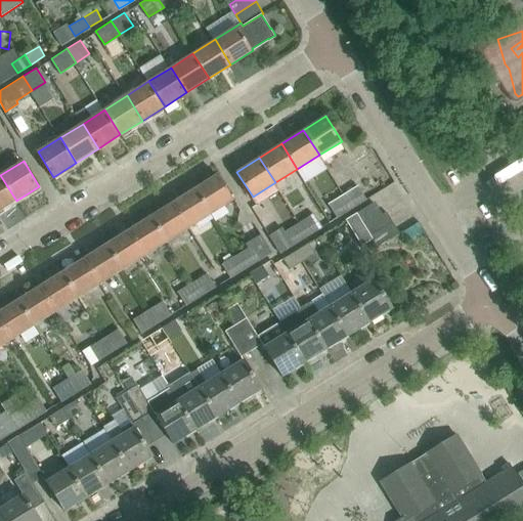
[(195,188),(211,214),(234,200),(218,174),(195,188)]
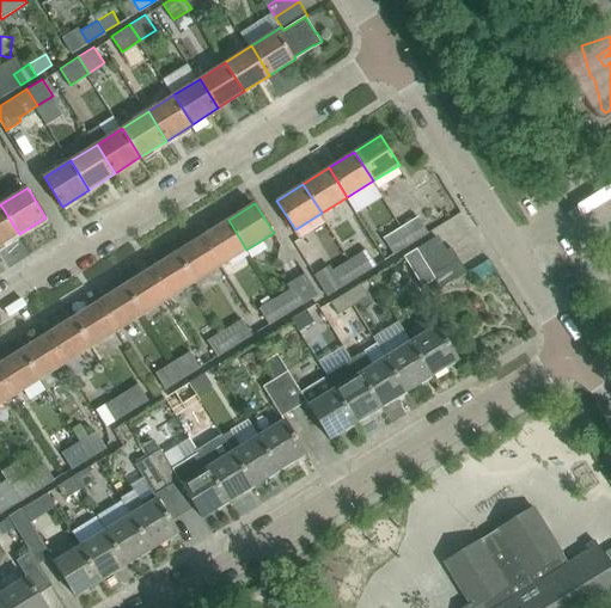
[(0,245),(19,234),(0,204),(0,245)]
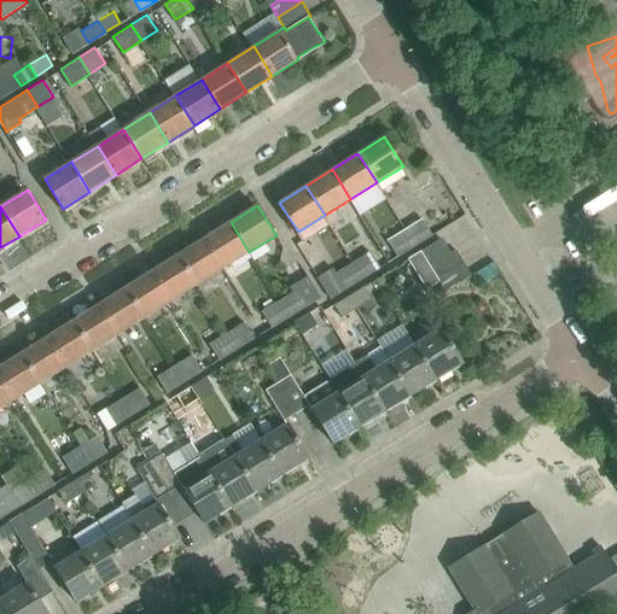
[(432,233),(431,232),(423,217),(406,228),(415,244),(432,233)]
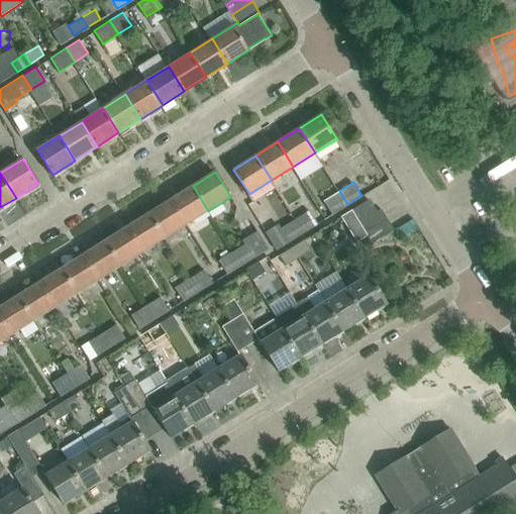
[(187,224),(208,211),(193,186),(171,200),(187,224)]
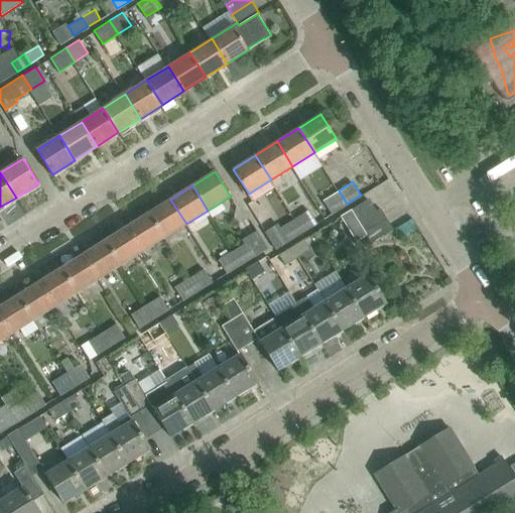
[(332,213),(347,204),(339,190),(324,201),(332,213)]
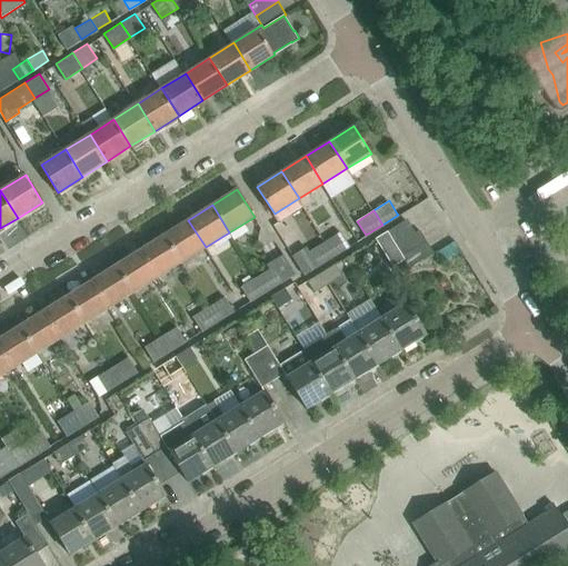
[(415,231),(406,218),(389,229),(397,242),(415,231)]
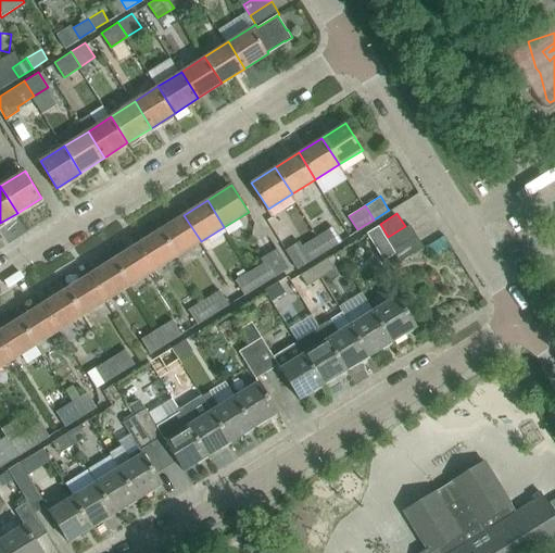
[(177,256),(201,241),(184,215),(161,229),(177,256)]
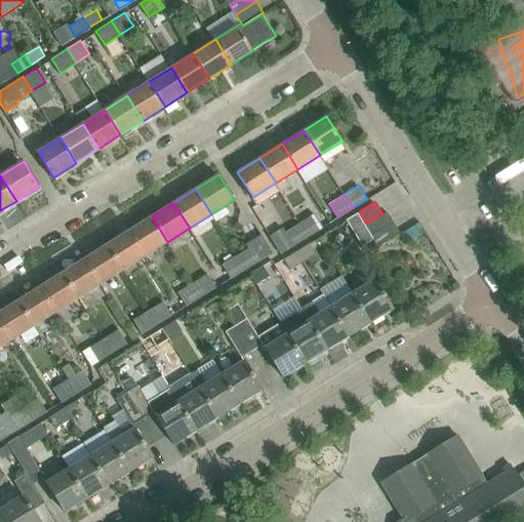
[(372,236),(395,222),(388,210),(365,225),(372,236)]
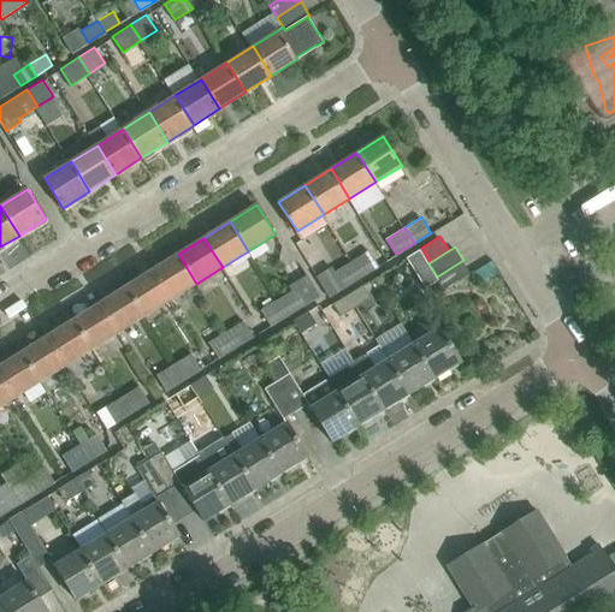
[(361,277),(379,265),(368,249),(352,260),(361,277)]
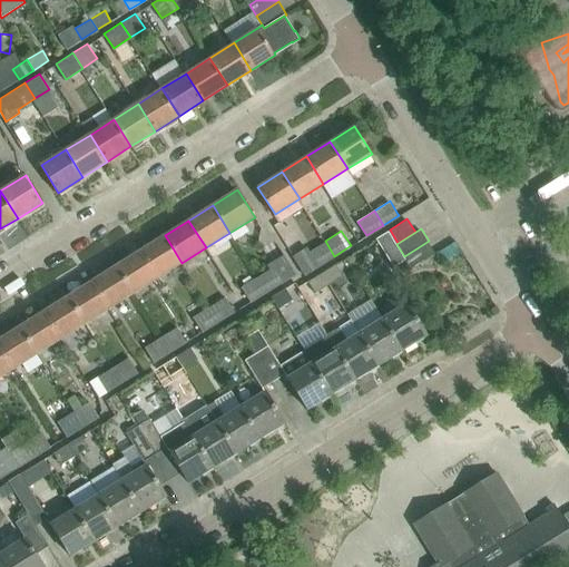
[(394,265),(396,264),(405,258),(389,231),(376,237),(394,265)]
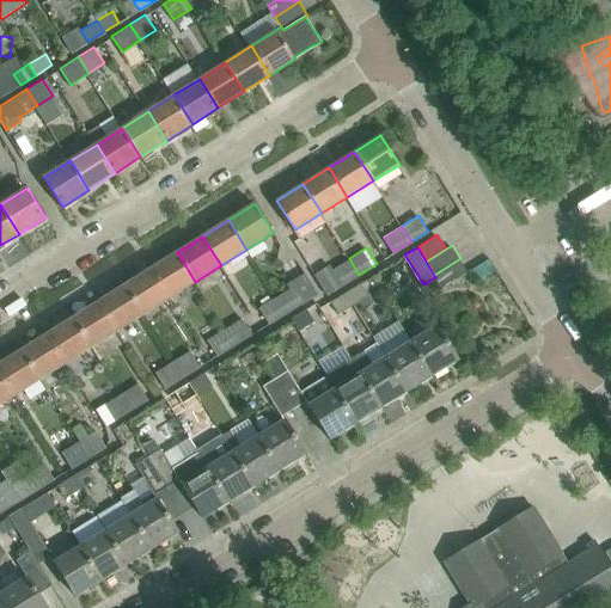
[(169,298),(195,282),(177,252),(151,269),(169,298)]
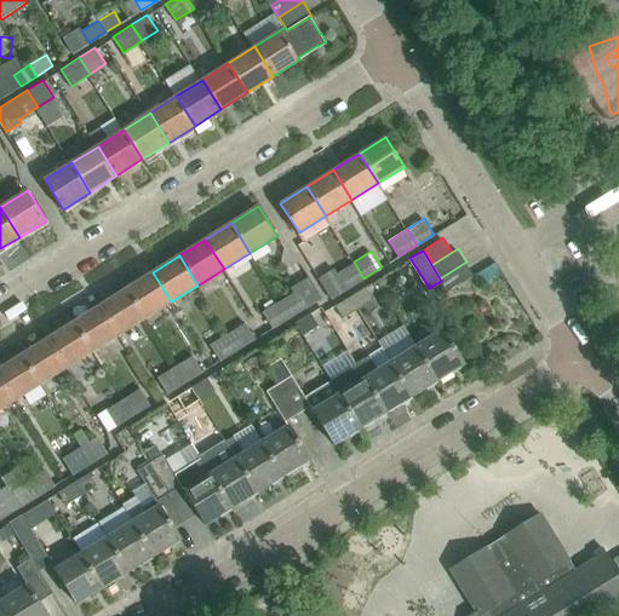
[(332,298),(364,278),(354,262),(337,272),(333,268),(317,277),(332,298)]
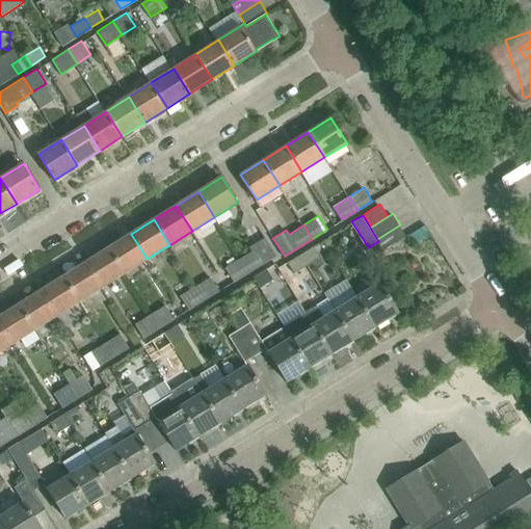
[(383,249),(406,235),(400,225),(377,239),(383,249)]
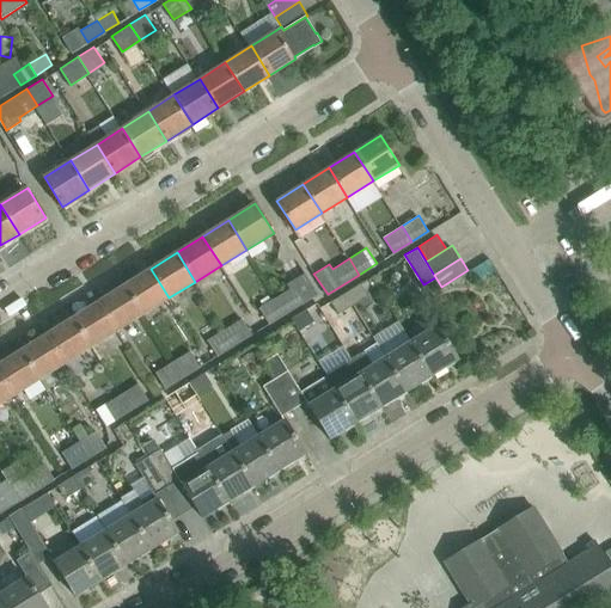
[(144,313),(169,298),(151,269),(124,284),(144,313)]
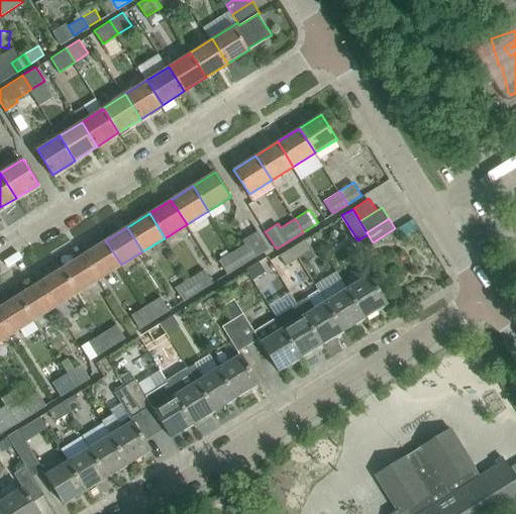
[(233,249),(242,264),(269,247),(258,229),(244,237),(247,241),(233,249)]
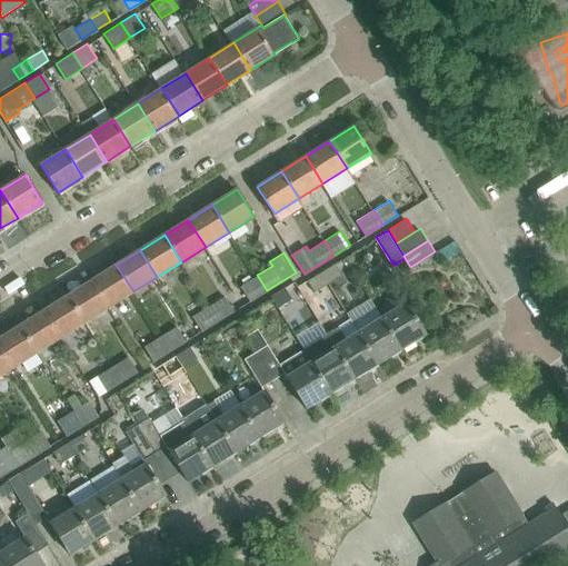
[(321,271),(328,283),(342,274),(336,262),(321,271)]
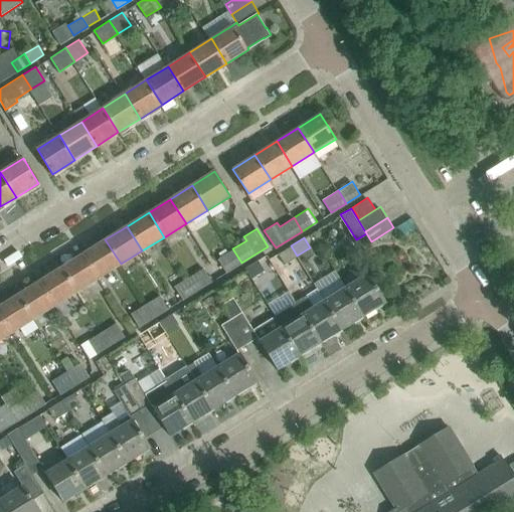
[(99,278),(121,264),(105,239),(83,253),(99,278)]
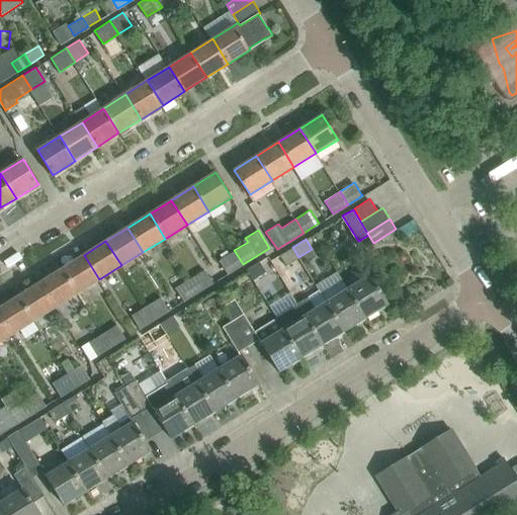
[(286,265),(298,257),(292,247),(280,255),(286,265)]
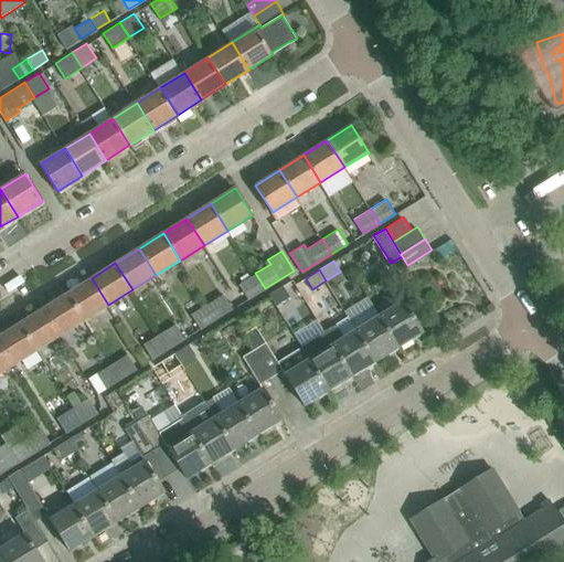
[(248,299),(265,288),(255,273),(238,284),(248,299)]
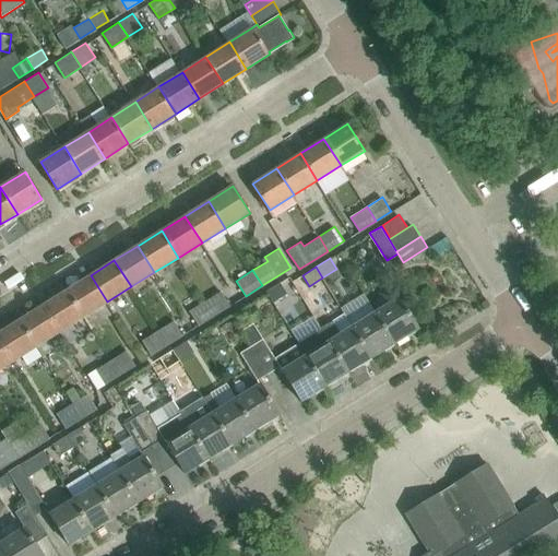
[(83,316),(107,302),(91,275),(67,290),(83,316)]
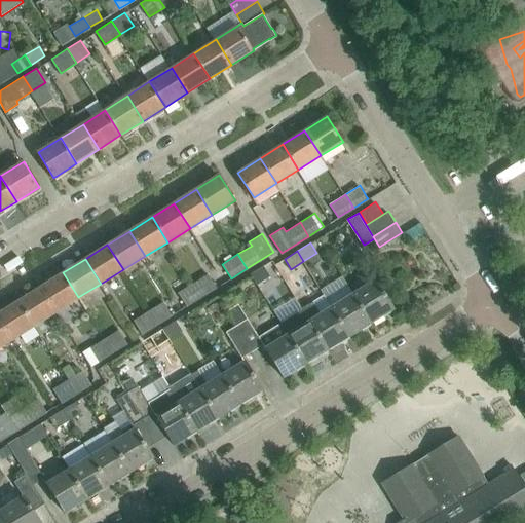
[(264,265),(251,273),(257,284),(270,275),(264,265)]
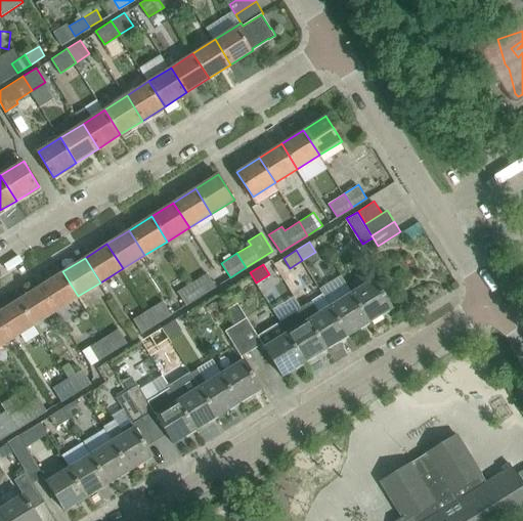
[(56,310),(78,296),(62,271),(40,285),(56,310)]
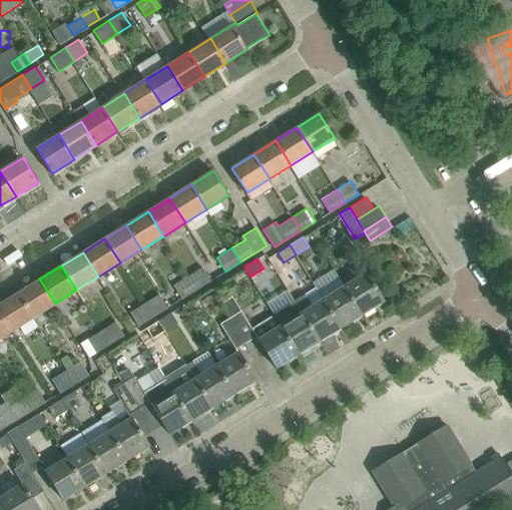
[(196,289),(211,280),(203,266),(187,275),(196,289)]
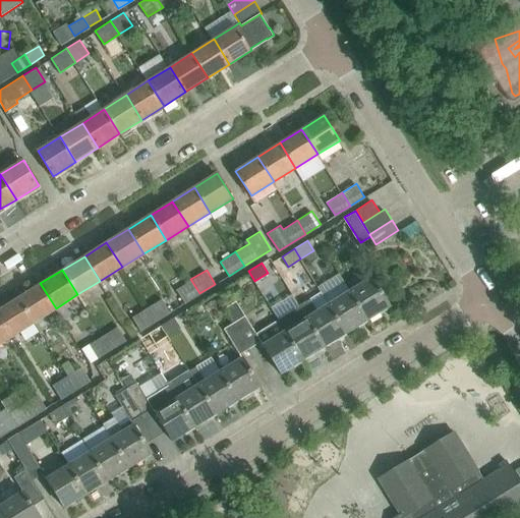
[(350,290),(367,319),(390,305),(371,276),(350,290)]
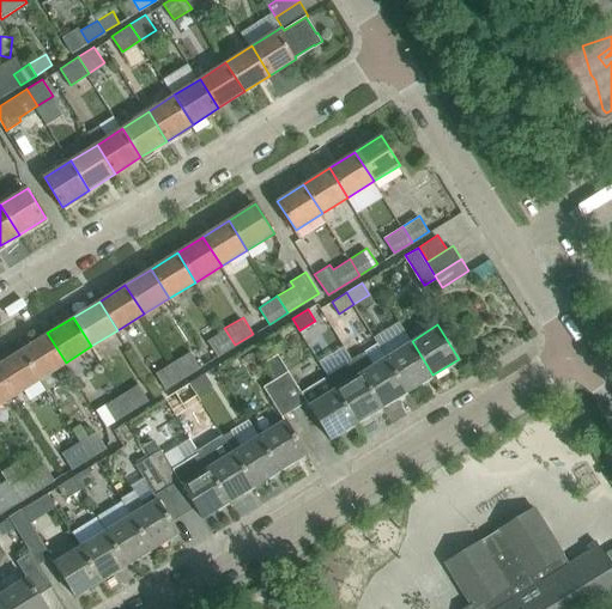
[(217,355),(235,345),(224,328),(207,339),(217,355)]
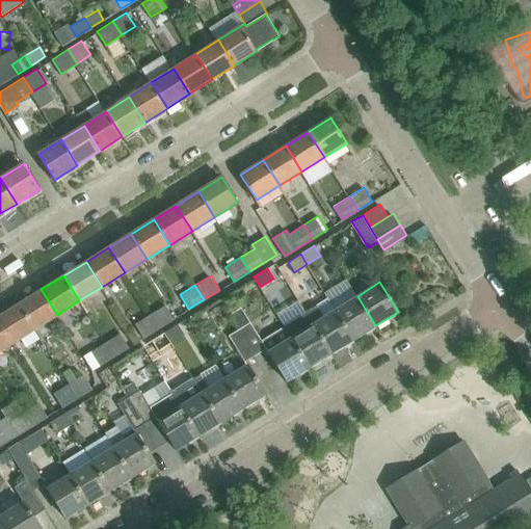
[(34,328),(57,315),(41,289),(19,303),(34,328)]
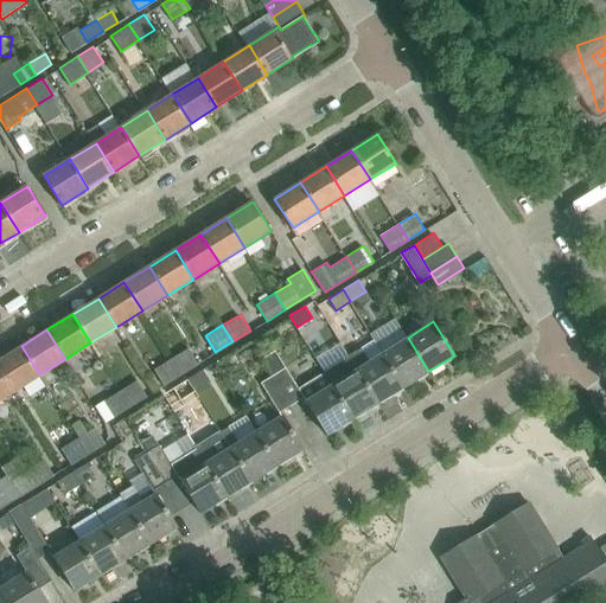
[(403,386),(428,371),(408,338),(383,353),(403,386)]
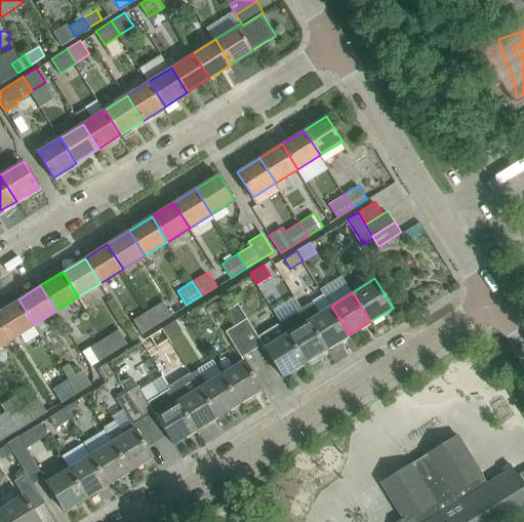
[(0,319),(11,338),(34,324),(18,299),(0,310),(0,319)]
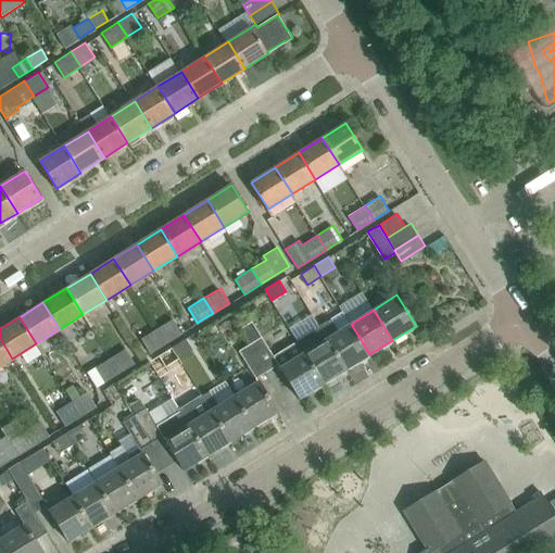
[(166,342),(181,334),(173,317),(156,327),(166,342)]
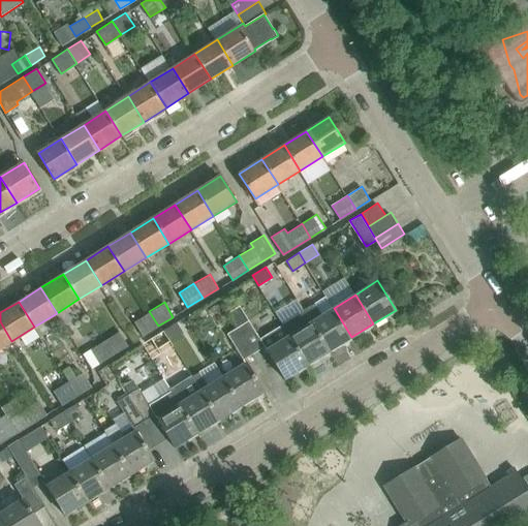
[(334,308),(322,314),(315,302),(304,309),(305,311),(311,321),(330,351),(351,337),(334,308)]
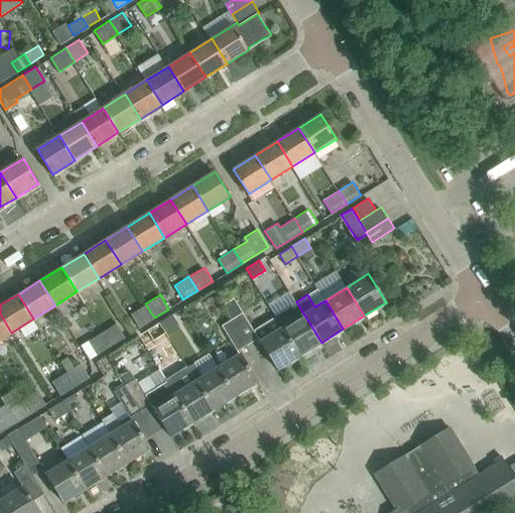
[(139,327),(154,317),(145,303),(131,313),(139,327)]
